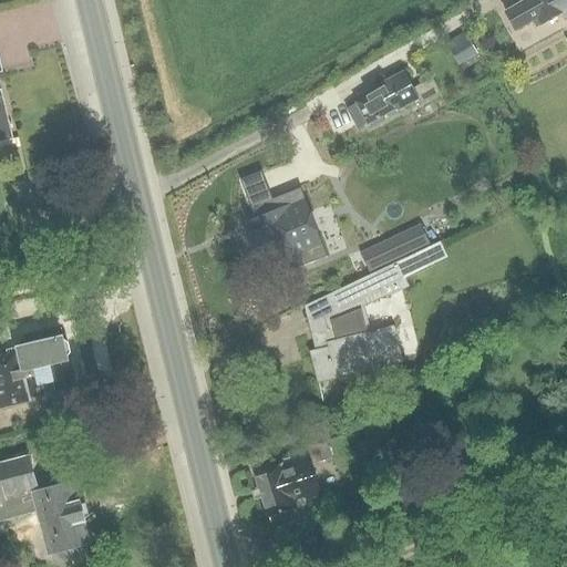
[(564,20),(566,18),(566,0),(526,0),(527,1),(505,13),(515,32),(533,22),(536,28),(560,14),(564,20)]
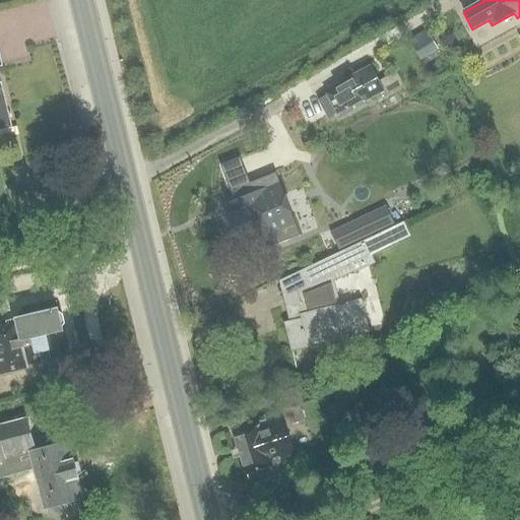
[(408,40),(420,59),(437,49),(426,29),(408,40)]
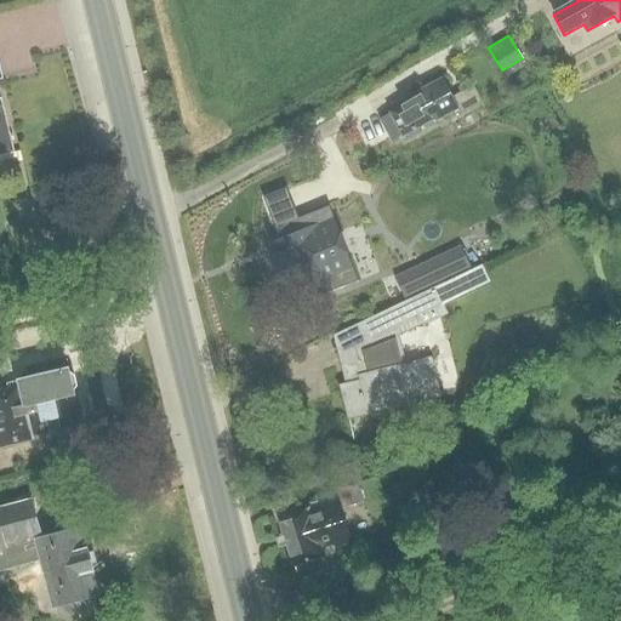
[(392,142),(403,136),(403,137),(433,120),(434,123),(459,109),(461,114),(482,102),(473,86),(453,97),(443,79),(419,93),(420,97),(380,120),(392,142)]
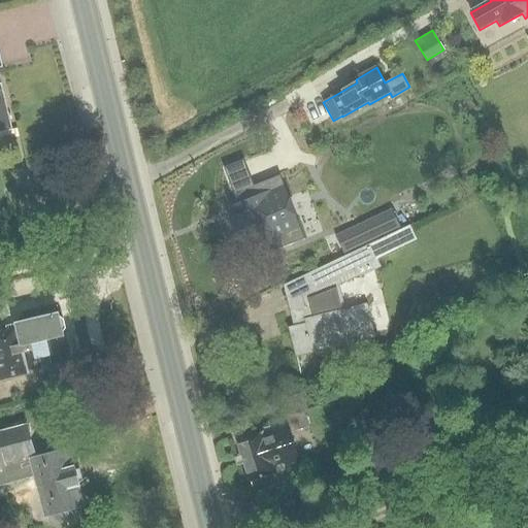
[(0,133),(11,131),(0,85),(0,133)]
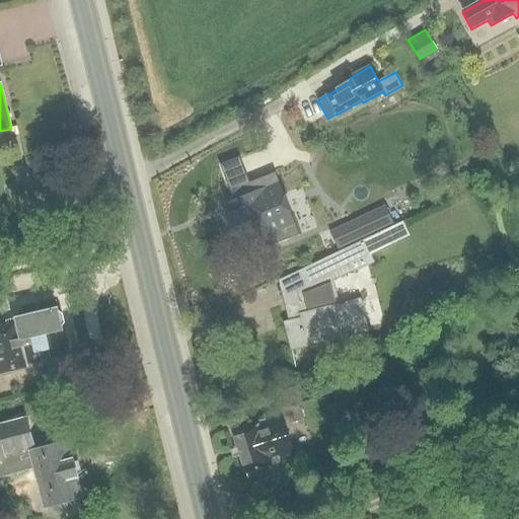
[(316,184),(282,198),(292,225),(326,211),(316,184)]
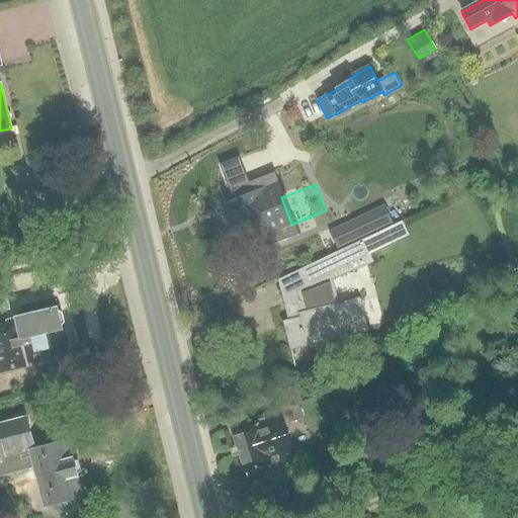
[(243,244),(279,230),(263,189),(227,203),(232,214),(226,217),(233,235),(239,233),(243,244)]
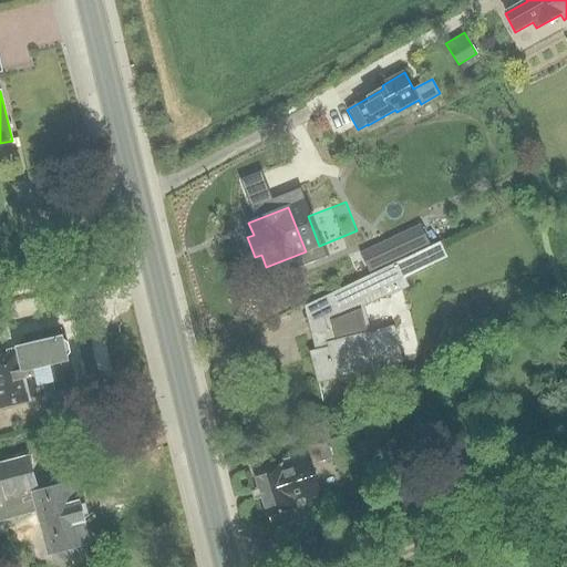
[(432,265),(424,248),(397,263),(403,277),(404,278),(432,265)]
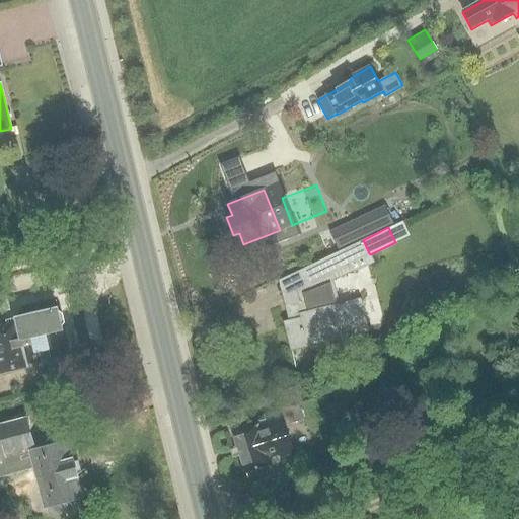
[(290,350),(346,337),(368,331),(360,299),(339,304),(332,280),(354,270),(350,263),(369,253),(363,240),(303,269),(308,289),(282,295),(289,321),(284,322),(290,350)]
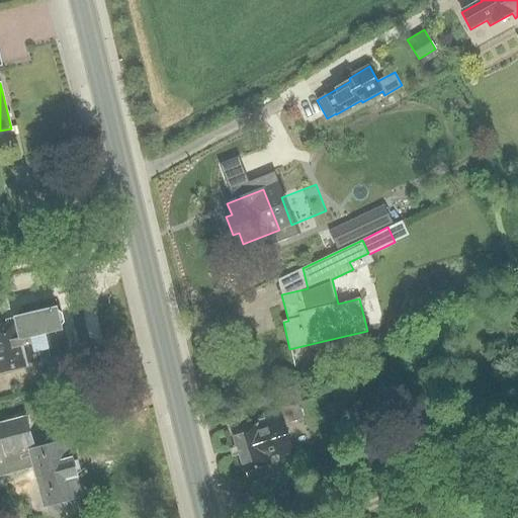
[(54,331),(62,330),(57,309),(0,322),(0,326),(0,327),(0,372),(0,373),(27,366),(26,363),(60,355),(54,331)]
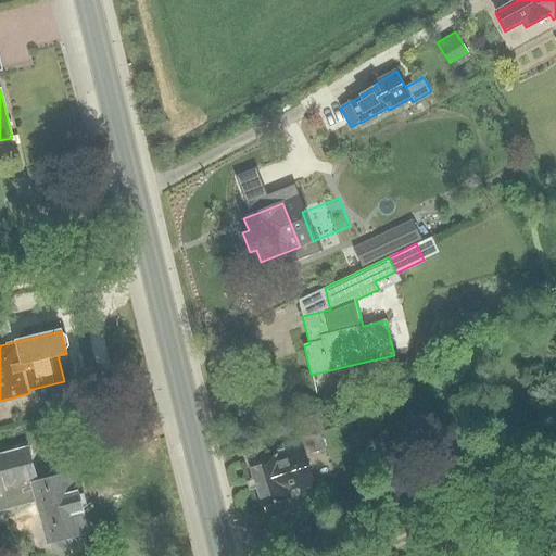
[(305,456),(325,450),(319,433),(324,432),(318,415),(294,422),(299,440),(291,442),(293,447),(248,462),(262,507),(264,506),(267,517),(290,510),(287,500),(299,496),(298,491),(315,485),(305,456)]
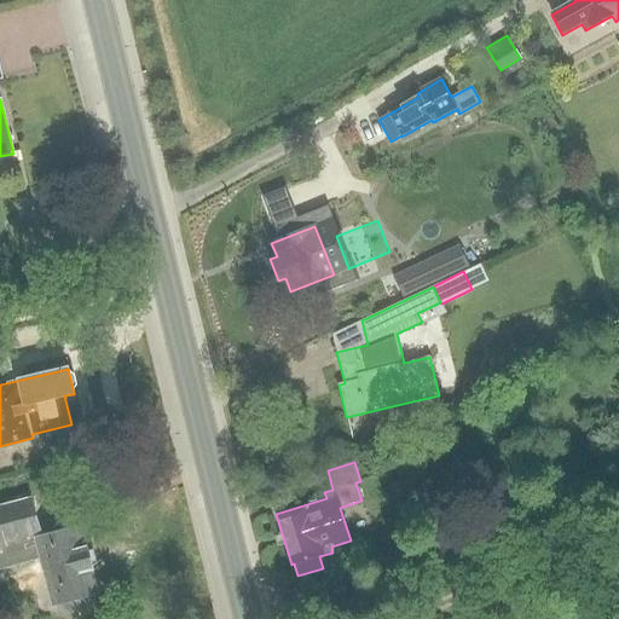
[(71,618),(88,615),(94,605),(91,594),(93,594),(76,530),(39,539),(28,501),(0,507),(0,568),(42,557),(55,602),(56,602),(58,614),(67,618),(71,618)]
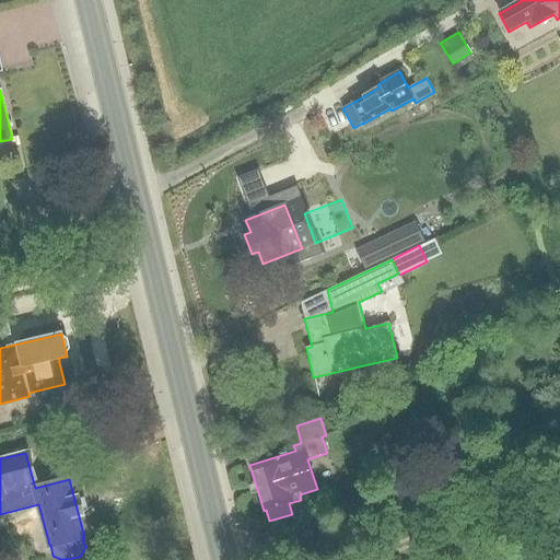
[(435,559),(433,550),(407,559),(435,559)]
